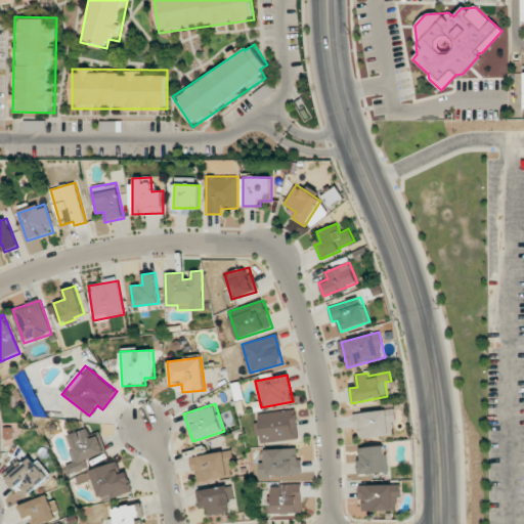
[(299,439),(296,409),(258,413),(259,422),(255,423),(256,434),(260,434),(261,443),(299,439)]
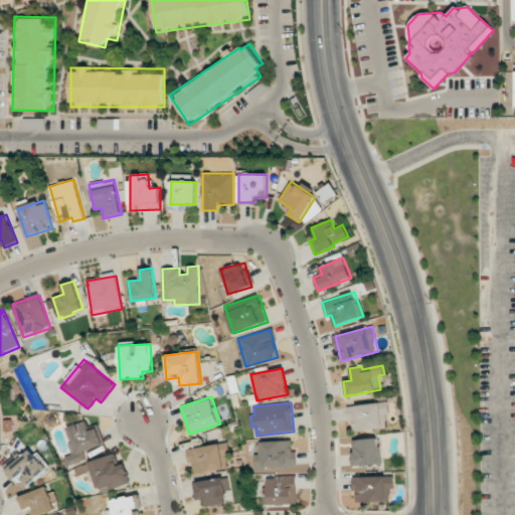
[(347,406),(348,419),(352,419),(353,431),(389,427),(386,402),(347,406)]
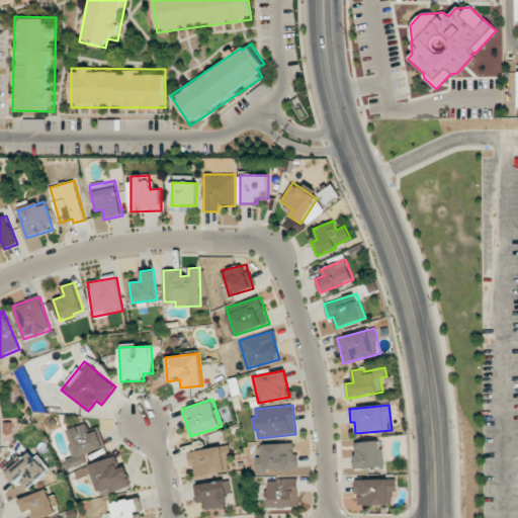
[(106,446),(100,429),(90,433),(87,423),(68,430),(73,445),(70,446),(73,456),(65,459),(69,469),(88,461),(85,454),(106,446)]
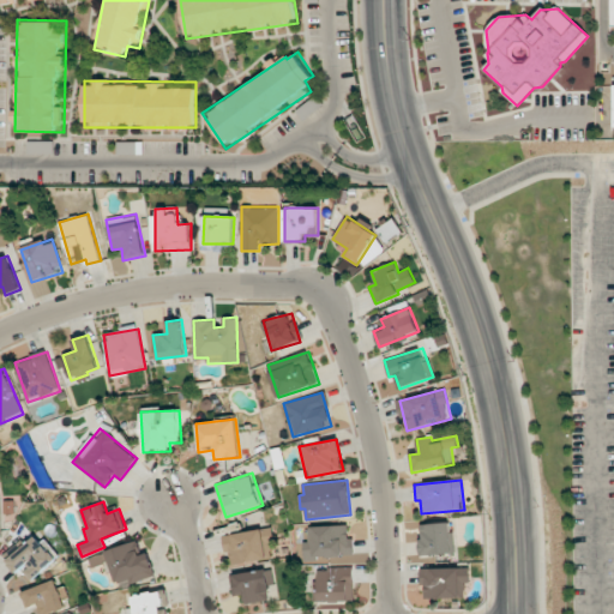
[(453,554),(452,523),(421,524),(422,555),(453,554)]
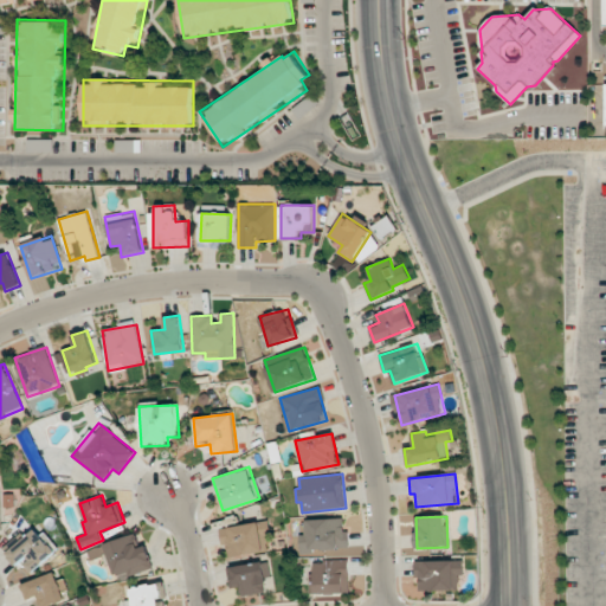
[(304,520),(304,534),(298,534),(300,552),(348,549),(347,517),(304,520)]
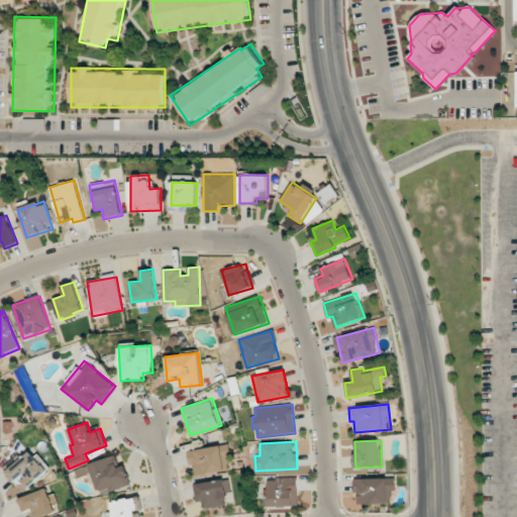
[(189,449),(191,476),(229,471),(226,445),(189,449)]
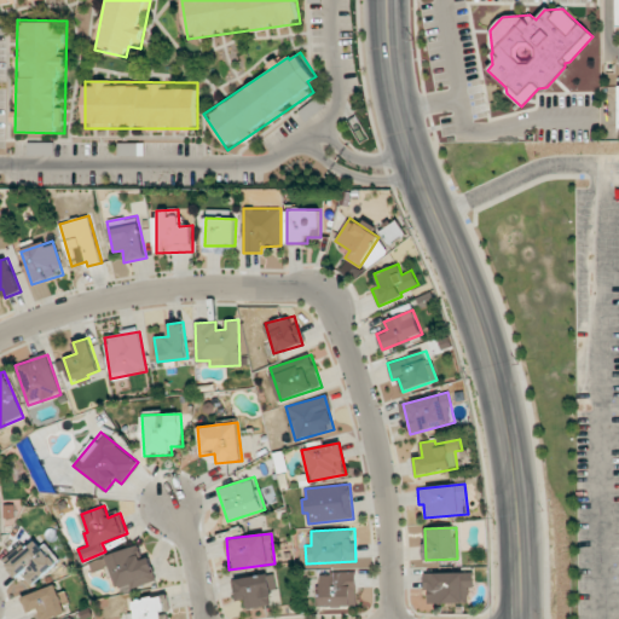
[(22,572),(32,584),(58,563),(39,539),(6,565),(16,577),(22,572)]
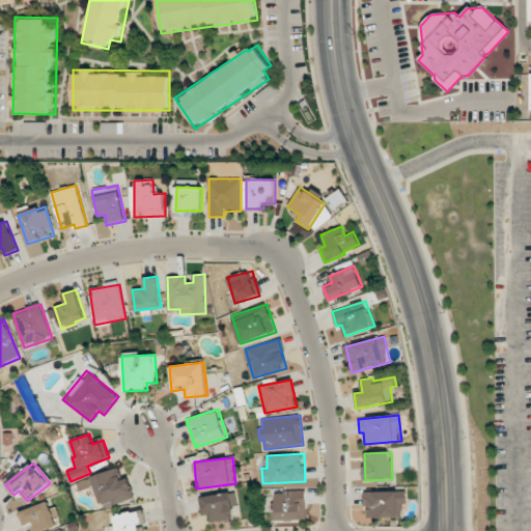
[(134,499),(123,467),(78,481),(81,491),(94,486),(102,508),(134,499)]
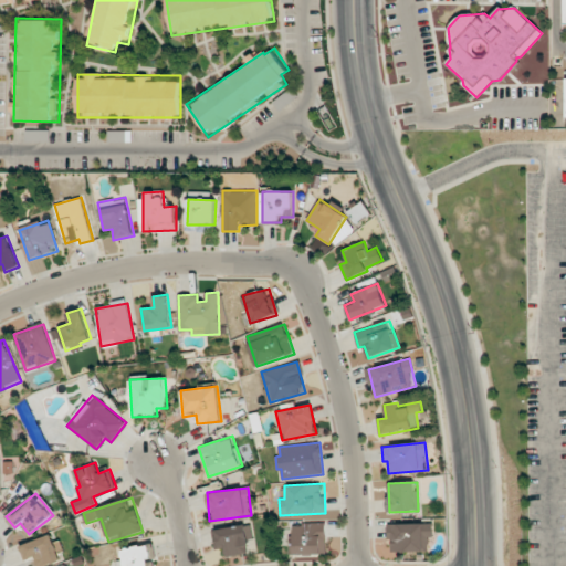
[(325,523),(291,524),(291,555),(326,554),(325,523)]
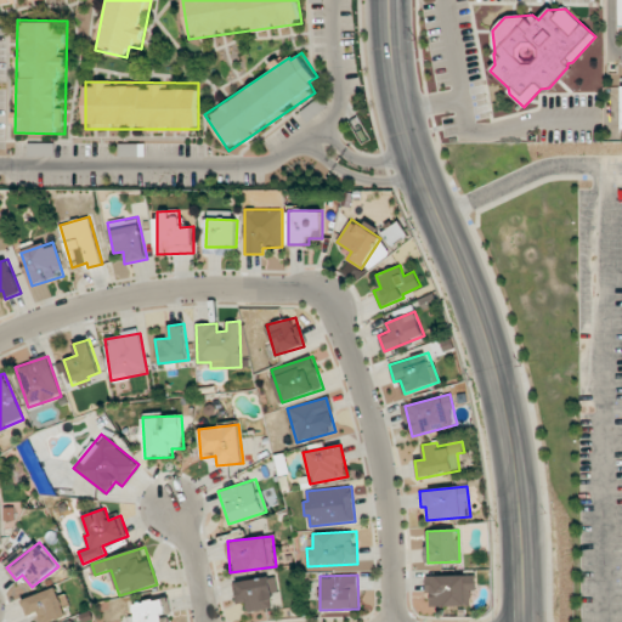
[(476,575),(425,576),(425,593),(430,593),(430,606),(470,606),(470,589),(476,589),(476,575)]
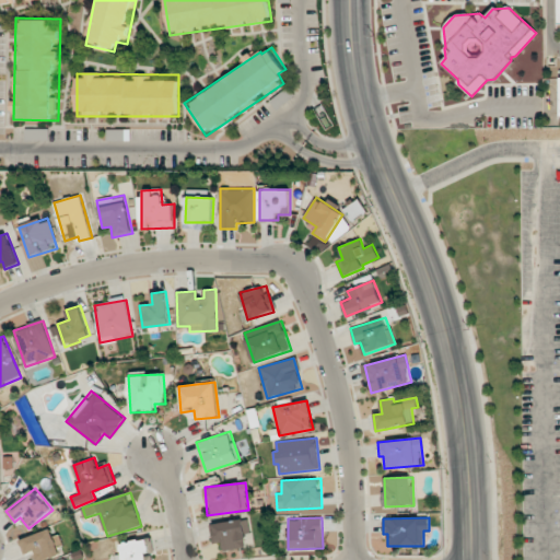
[(223,550),(248,547),(246,520),(210,523),(212,544),(223,543),(223,550)]
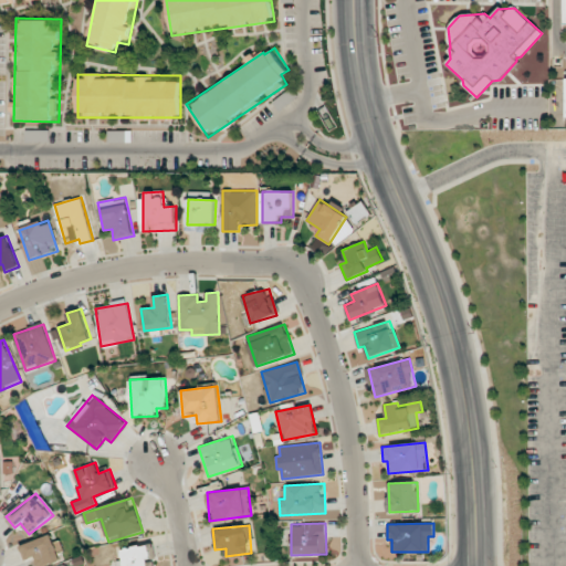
[(24,561),(34,557),(37,565),(44,565),(61,561),(56,548),(52,535),(20,546),(24,561)]
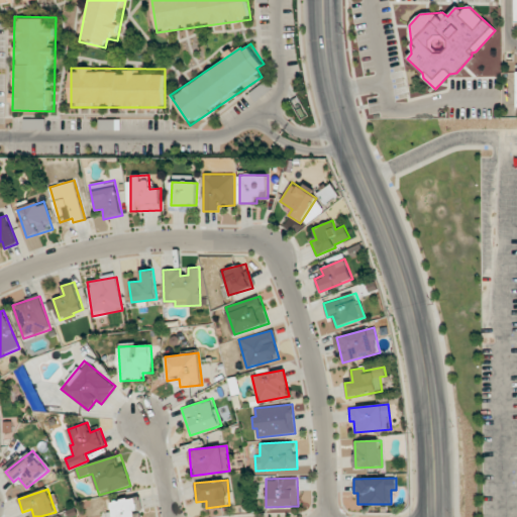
[(134,516),(134,509),(138,509),(137,498),(111,501),(112,516),(134,516)]
